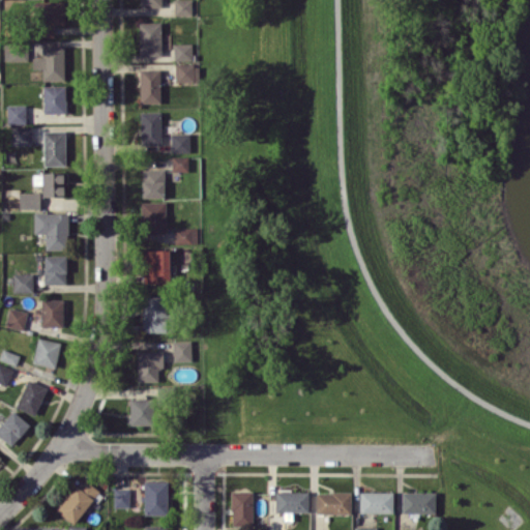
[(54,35),(54,24),(63,24),(63,1),(36,0),(35,35),(54,35)]
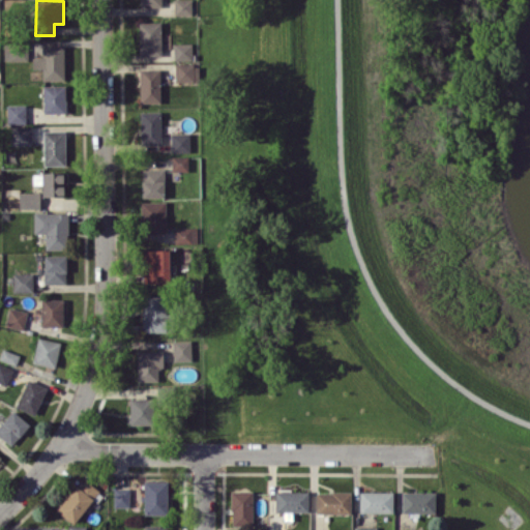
[(192,0),(173,0),(174,15),(192,15),(192,0)]
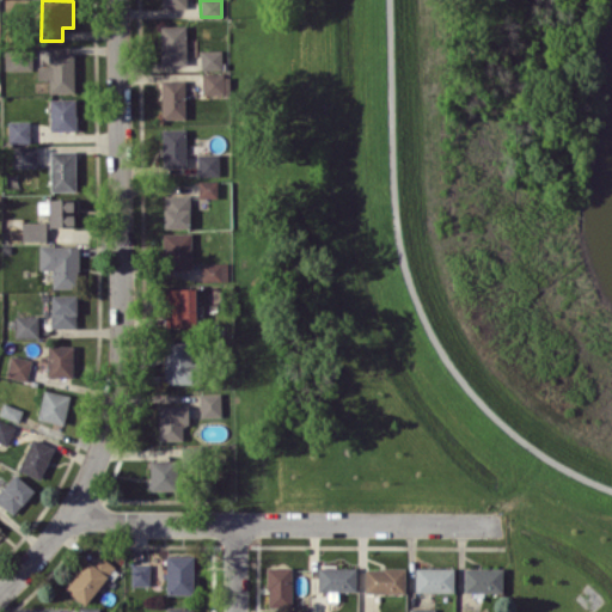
[(185,25),(159,25),(160,63),(185,63),(185,25)]
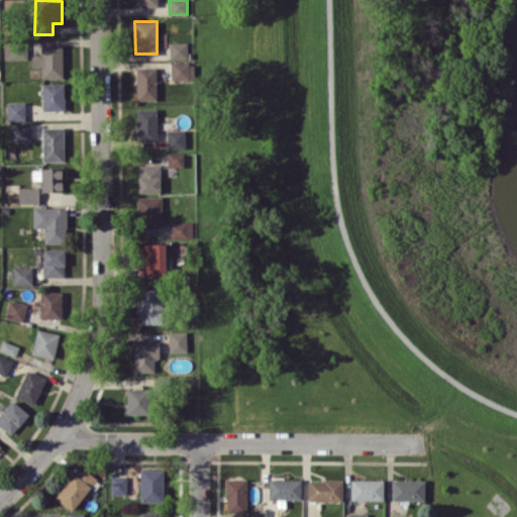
[(170,59),(187,59),(187,41),(169,42),(170,59)]
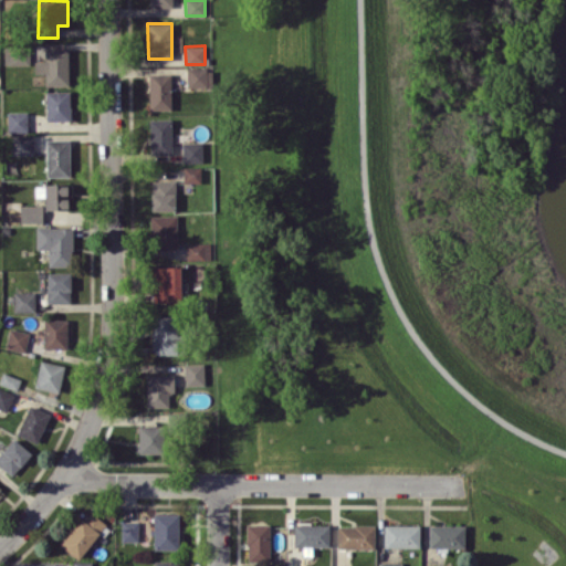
[(3,64),(29,64),(29,46),(3,46),(3,64)]
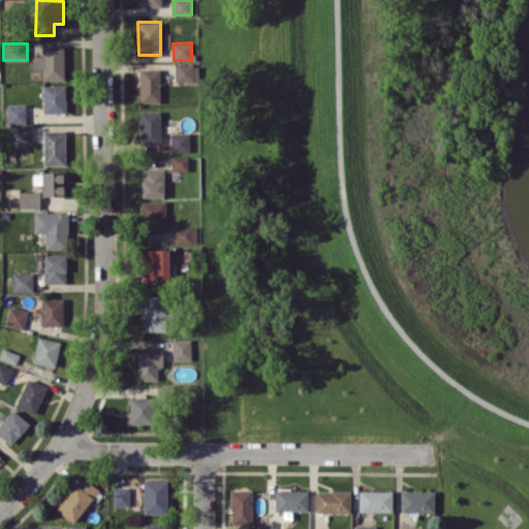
[(42,80),(64,80),(63,44),(41,45),(41,57),(32,57),(32,68),(41,68),(42,80)]
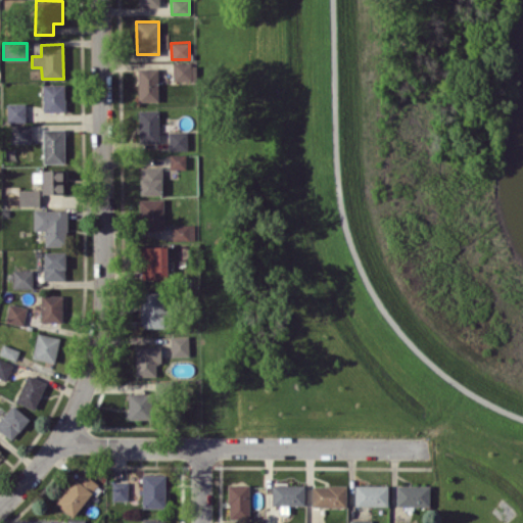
[(194,62),(172,62),(173,81),(194,81),(194,62)]
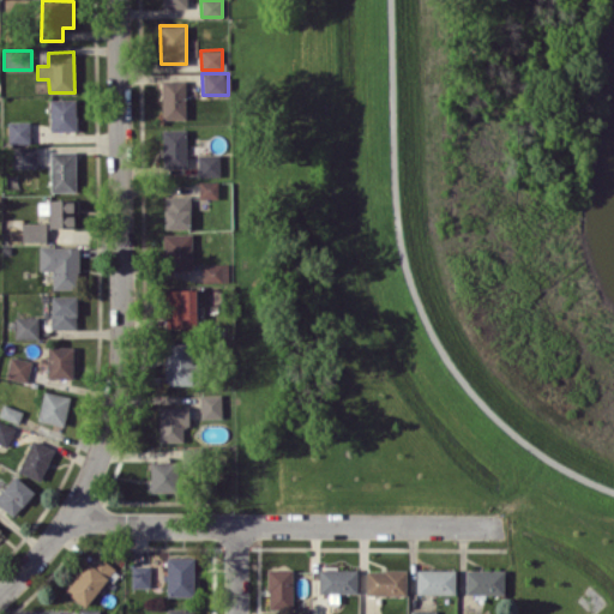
[(185,80),(161,80),(162,119),(185,119),(185,80)]
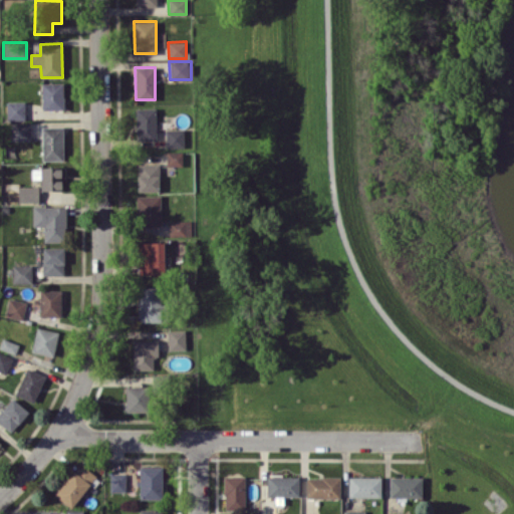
[(62,82),(41,82),(42,109),(63,108),(62,82)]
